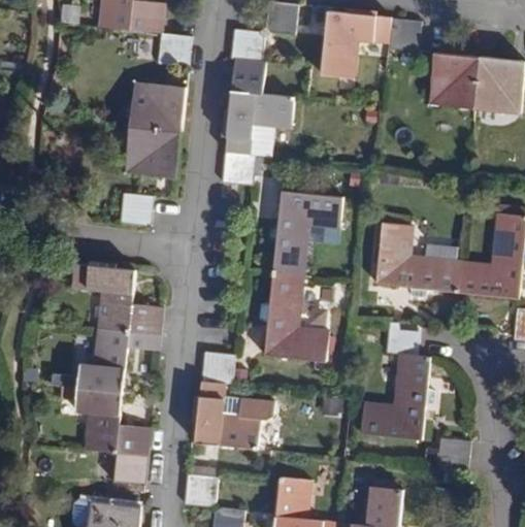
[(99,0),(97,25),(162,32),(165,1),(152,0),(99,0)]
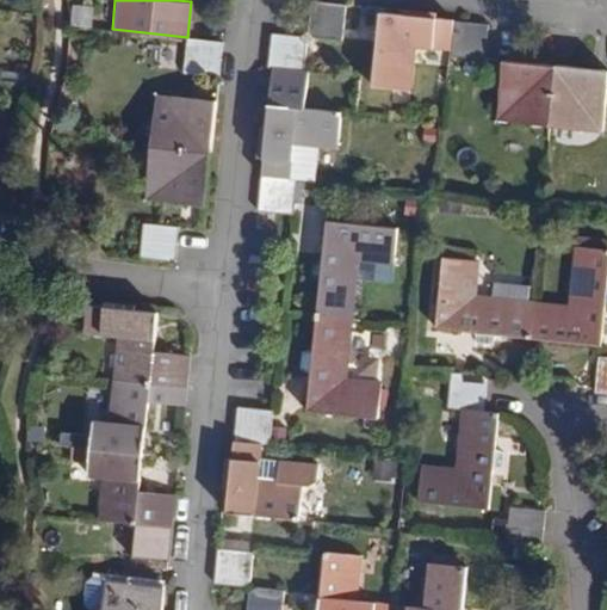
[(344,5),(308,1),(303,31),(310,38),(339,41),(344,5)]
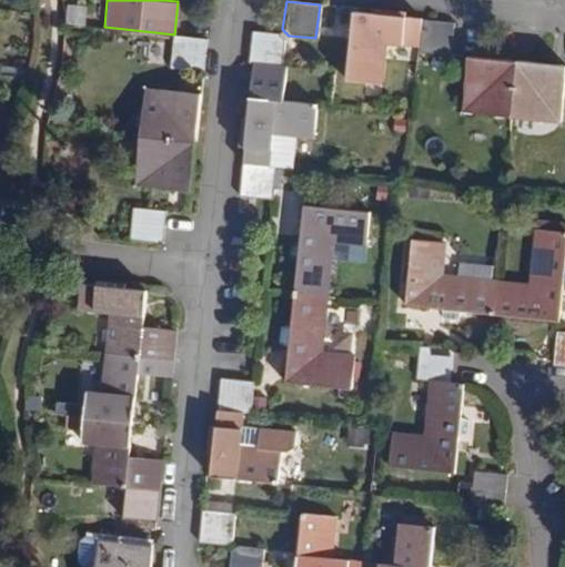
[(64,4),(63,26),(83,27),(84,6),(64,4)]
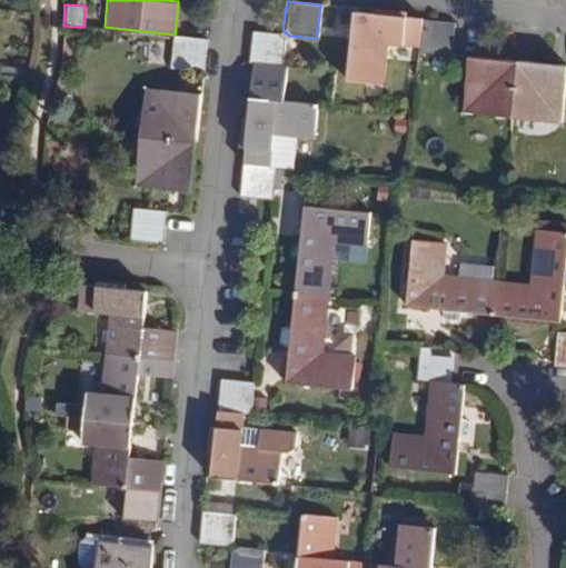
[(418,48),(421,19),(388,16),(388,12),(353,8),(346,80),(379,83),(384,45),(418,48)]
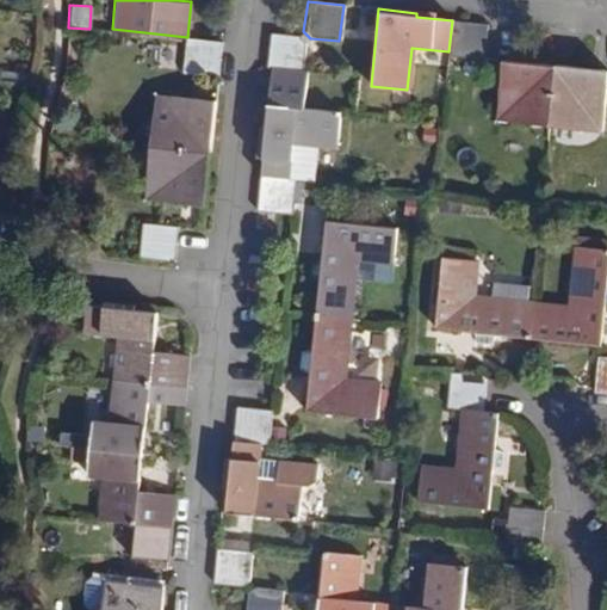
[(452,20),(448,51),(448,55),(484,59),(487,24),(452,20)]
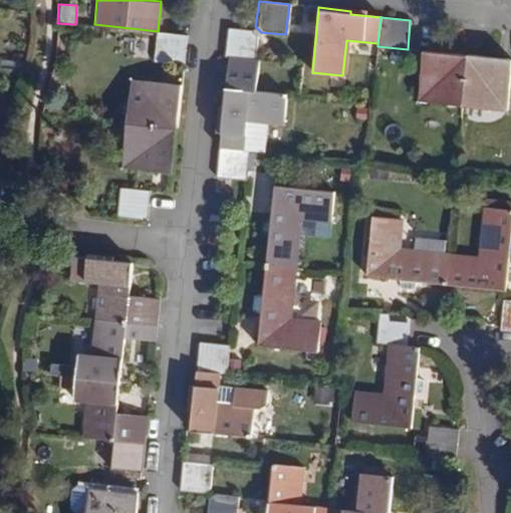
[(218,147),(243,150),(246,121),(281,124),(285,93),(253,90),(256,65),(252,65),(255,37),(248,31),(226,28),(222,61),(225,62),(223,87),(220,86),(216,117),(221,118),(218,147)]
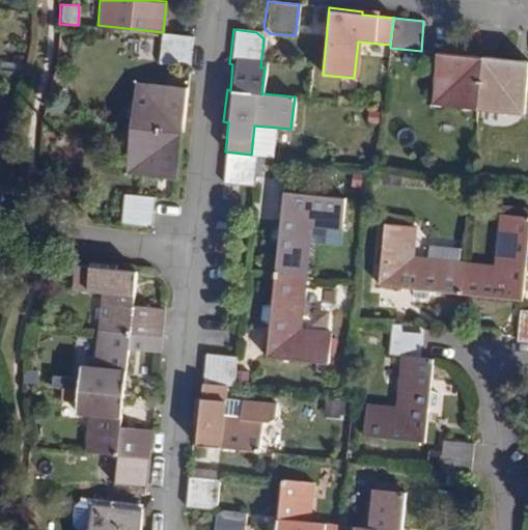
[(192,35),(163,32),(160,62),(189,64),(192,35)]
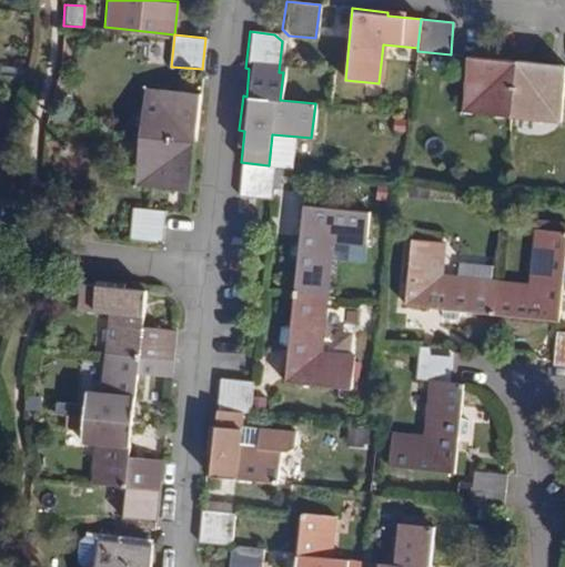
[(460,113),(511,118),(515,61),(466,57),(460,113)]
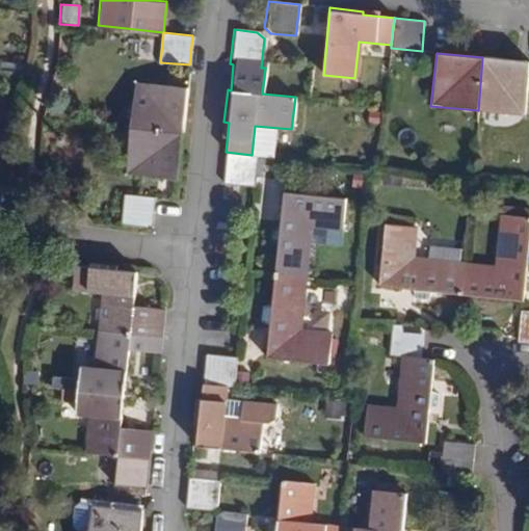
[(528,62),(482,57),(478,110),(523,114),(528,62)]
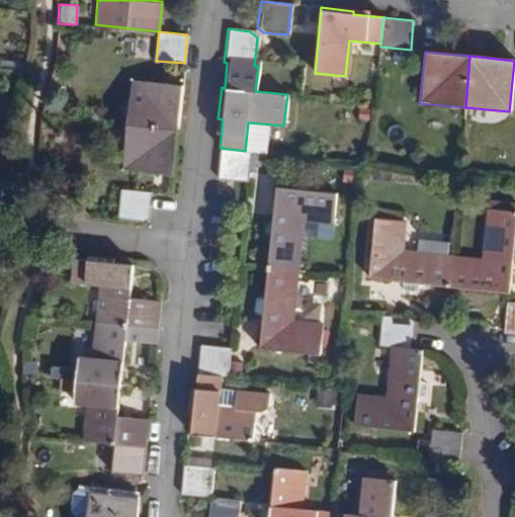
[(126,122),(177,127),(182,84),(132,79),(126,122)]
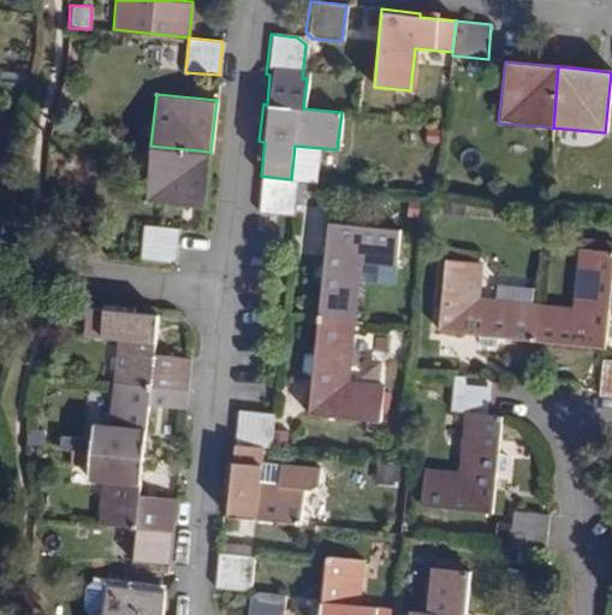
[(211,152),(150,146),(146,199),(206,203),(211,152)]
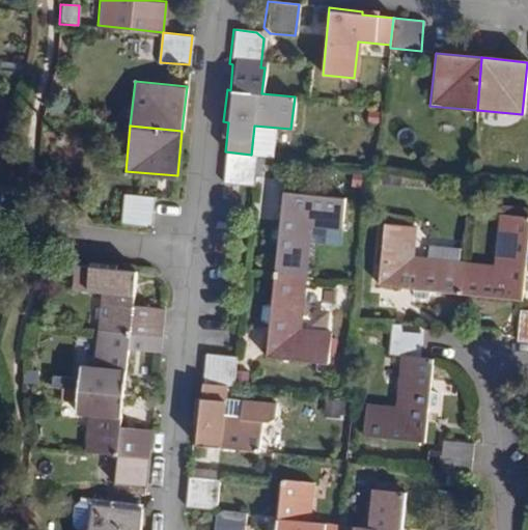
[(251,155),(225,151),(221,183),(252,186),(255,155),(251,155)]
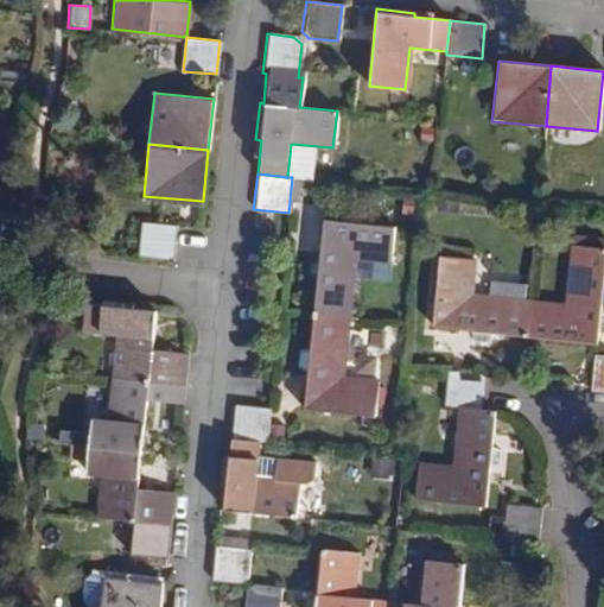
[(305,314),(343,317),(349,258),(382,259),(386,223),(315,217),(311,257),(302,260),(300,272),(309,278),(305,314)]
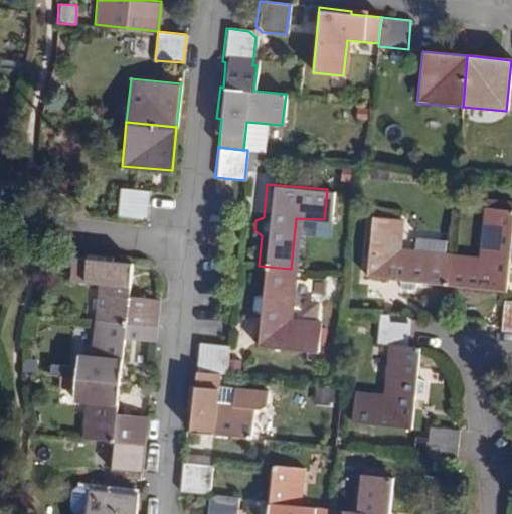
[(148,191),(119,188),(116,217),(145,220),(148,191)]
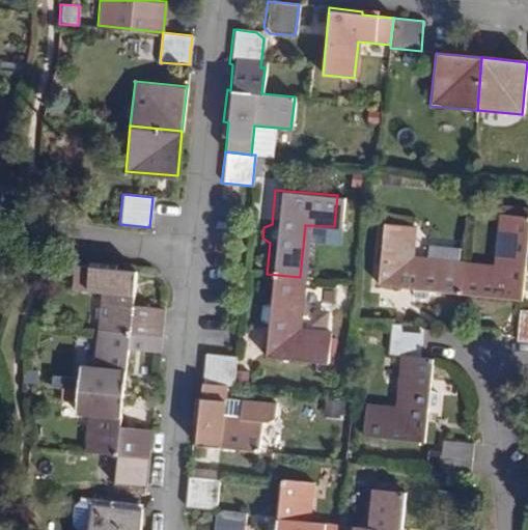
[(493,263),(463,261),(460,294),(521,299),(525,265),(527,263),(527,248),(527,236),(527,215),(498,212),(493,263)]
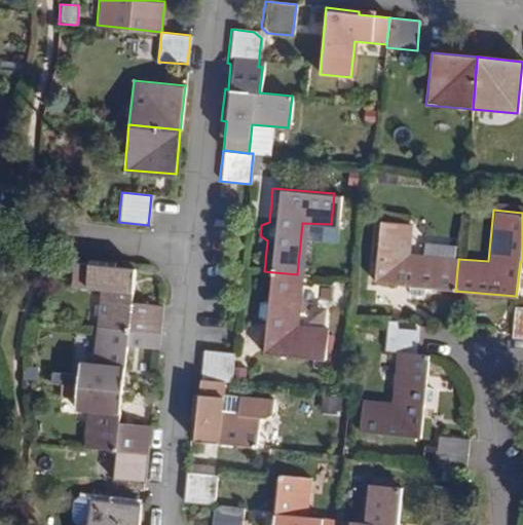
[(424,288),(455,291),(458,259),(407,254),(410,224),(378,221),(373,284),(406,287),(409,295),(420,296),(424,288)]
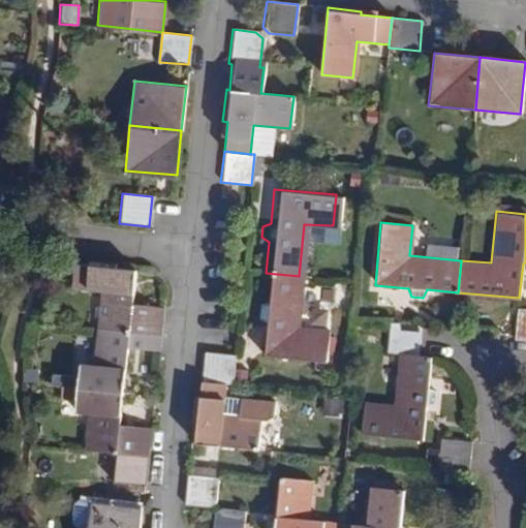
[(100,327),(160,333),(163,303),(134,300),(137,265),(106,260),(106,267),(75,264),(73,286),(104,289),(100,327)]
